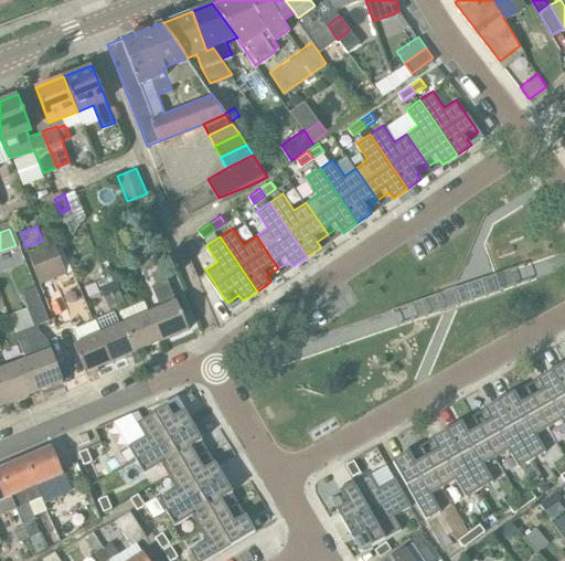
[(54,240),(28,250),(39,281),(65,271),(54,240)]
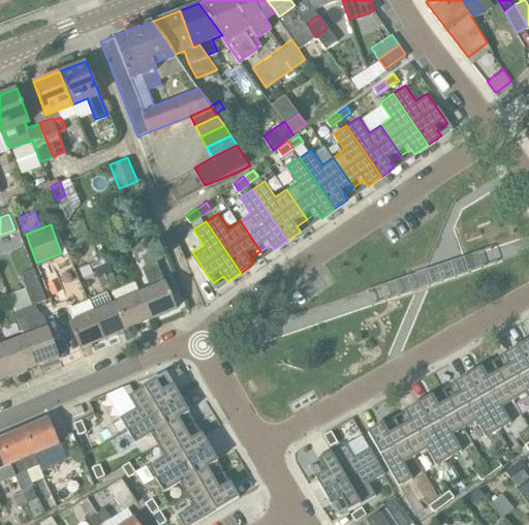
[(139,289),(152,316),(177,306),(152,250),(143,254),(142,254),(145,264),(142,265),(150,285),(139,289)]
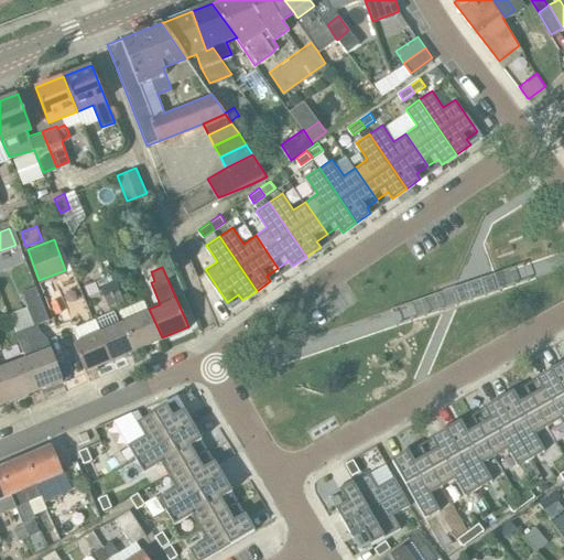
[(104,294),(118,288),(115,277),(99,283),(104,294)]
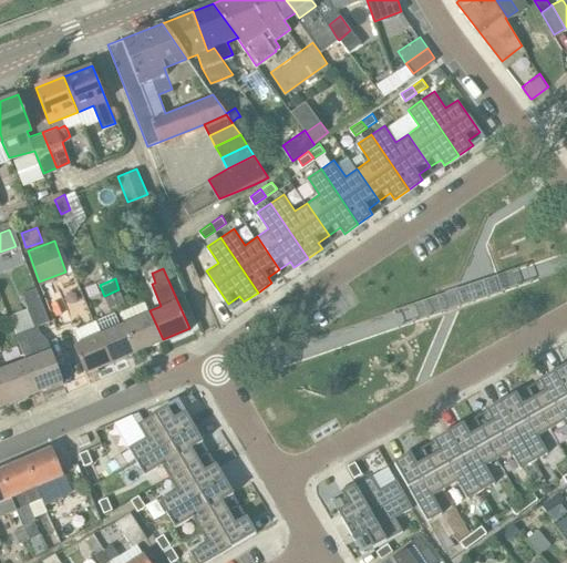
[(22,292),(35,326),(50,319),(37,285),(22,292)]
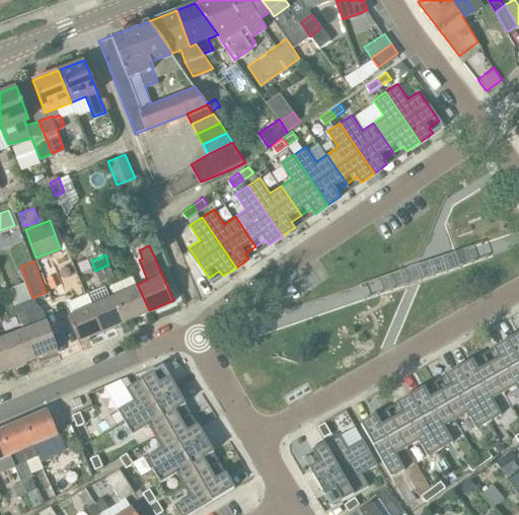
[(108,265),(95,271),(99,281),(113,276),(108,265)]
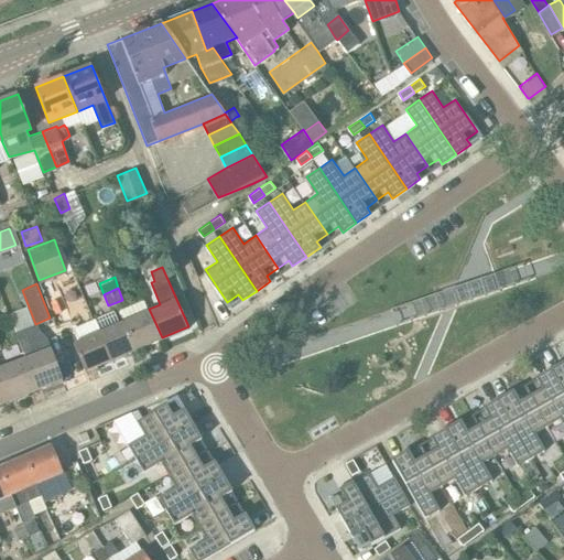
[(137,348),(162,337),(149,309),(123,320),(137,348)]
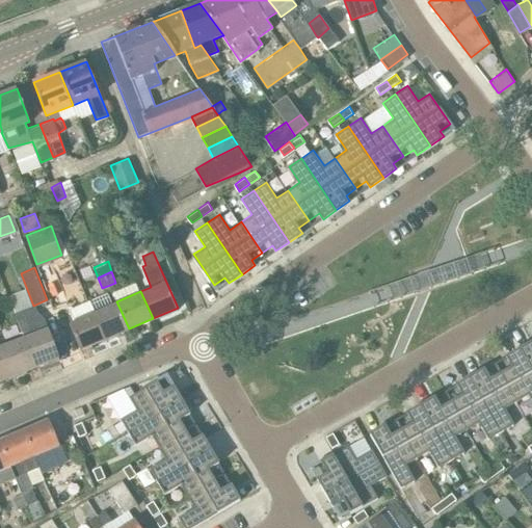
[(105,339),(129,328),(116,301),(94,311),(105,339)]
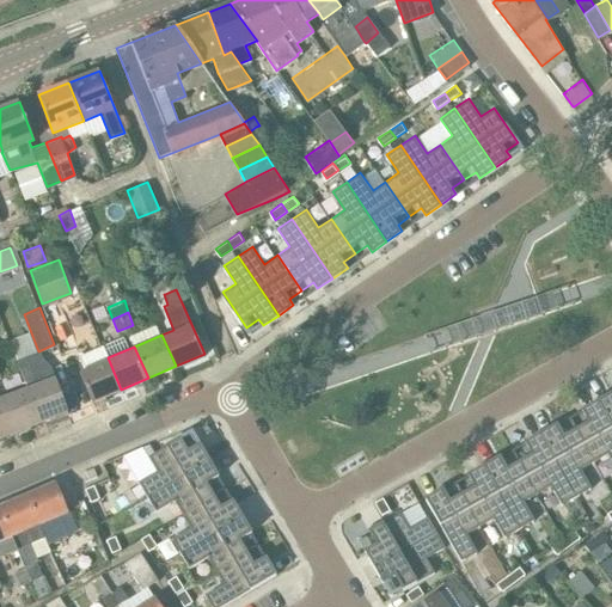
[(93,402),(121,390),(108,357),(80,371),(93,402)]
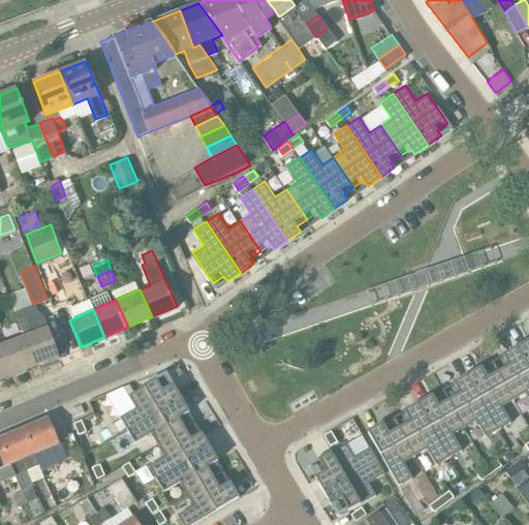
[(37,310),(17,318),(23,334),(35,364),(59,356),(45,319),(37,310)]
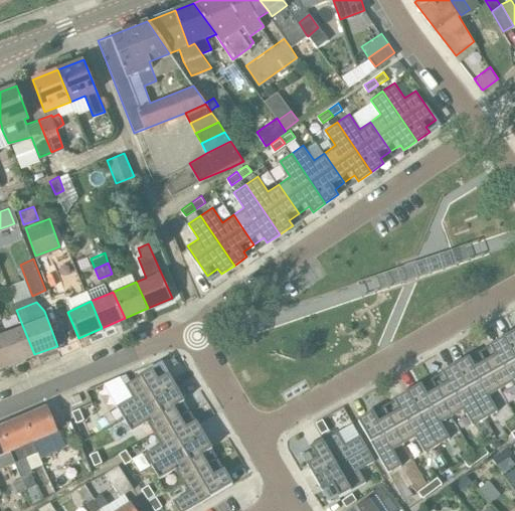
[(0,333),(11,363),(34,354),(22,325),(0,333)]
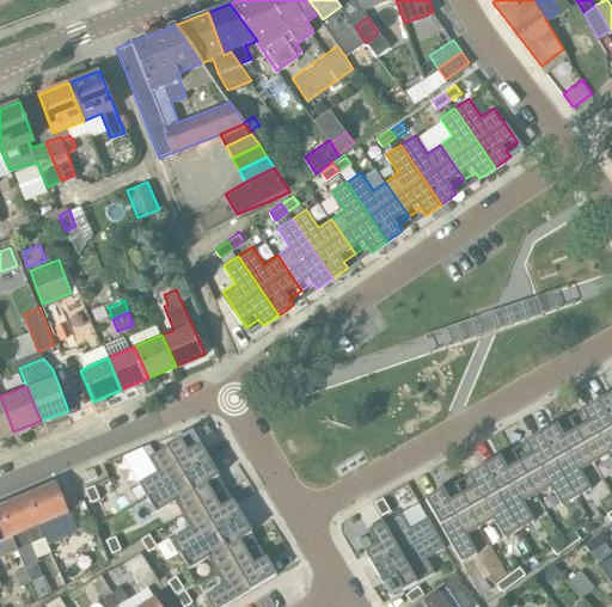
[(611,391),(599,399),(611,423),(611,391)]
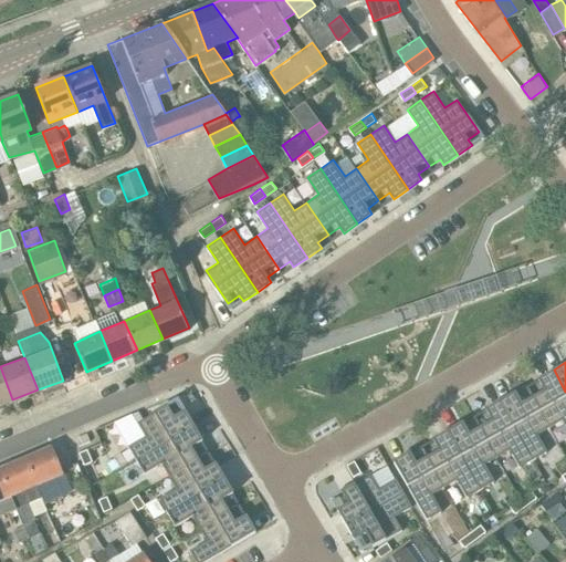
[(0,403),(12,399),(0,366),(0,403)]
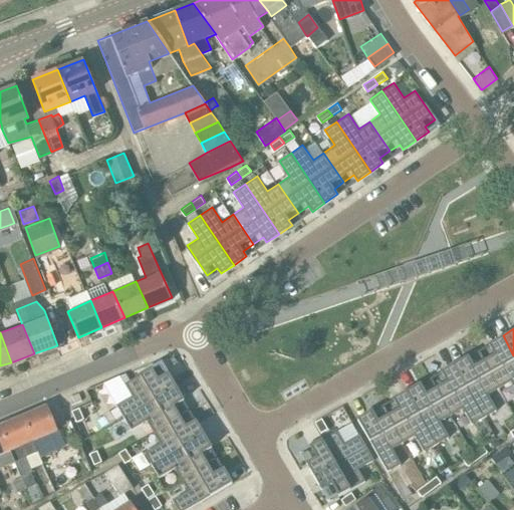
[(513,385),(513,355),(503,335),(489,343),(492,348),(482,354),(500,386),(511,379),(513,385)]
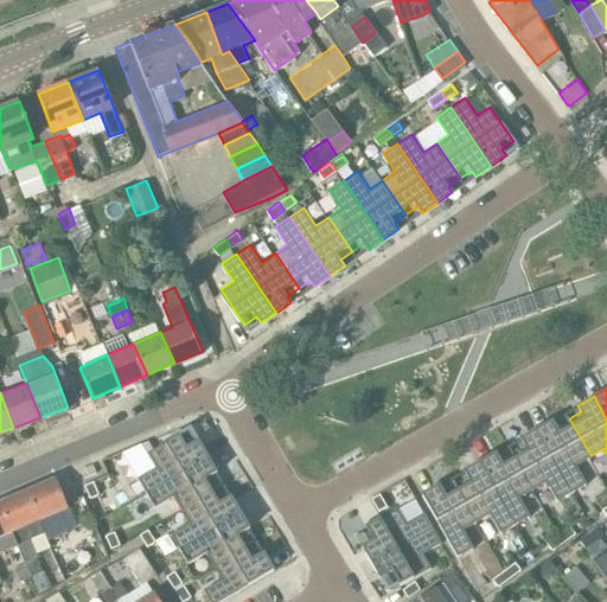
[(537,428),(573,491),(587,481),(576,463),(590,455),(569,418),(557,426),(553,420),(537,428)]
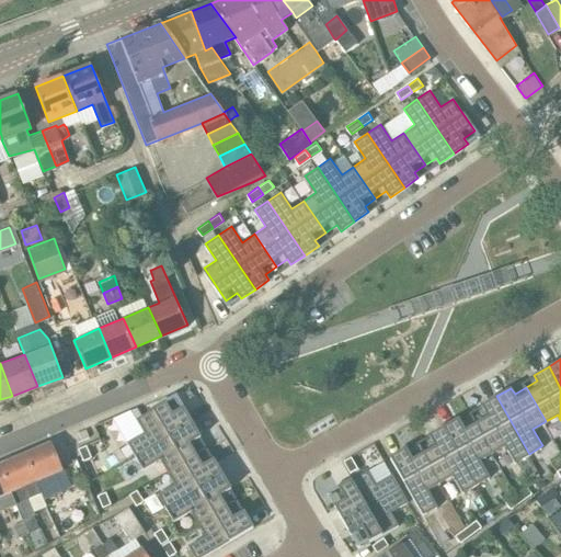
[(515,462),(529,454),(496,396),(482,405),(485,410),(473,418),(493,451),(505,444),(515,462)]
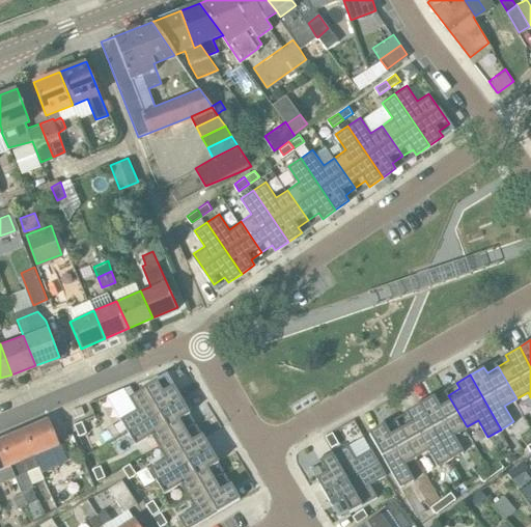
[(120,417),(129,430),(182,398),(174,385),(168,388),(162,377),(130,395),(137,408),(120,417)]
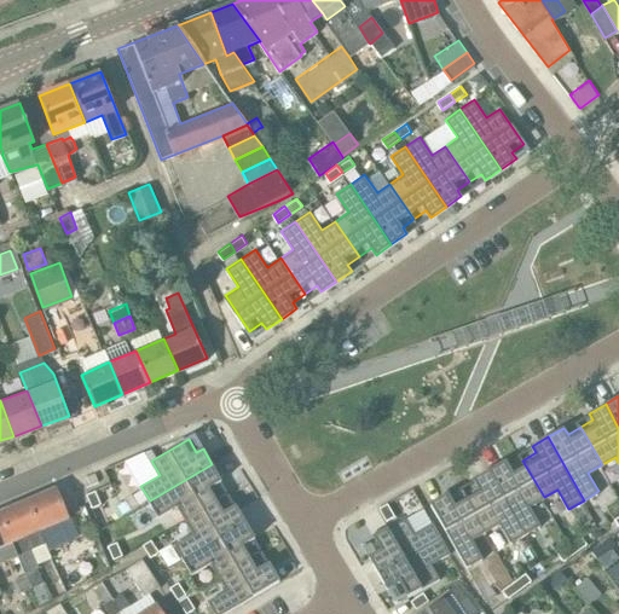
[(490,469),(526,533),(541,525),(531,505),(544,497),(522,461),(510,467),(507,461),(490,469)]
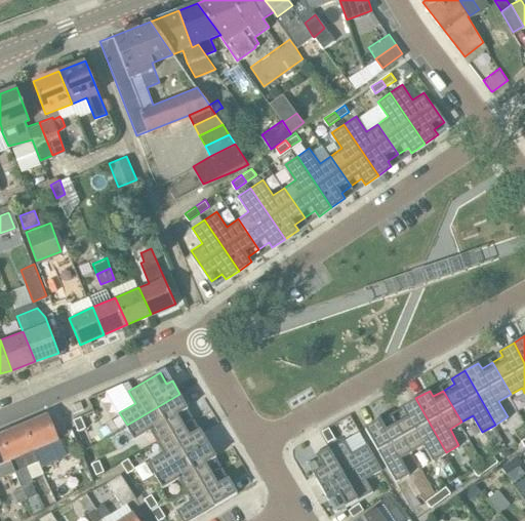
[(179,394),(127,425),(134,438),(150,429),(157,440),(189,422),(183,410),(188,407),(179,394)]
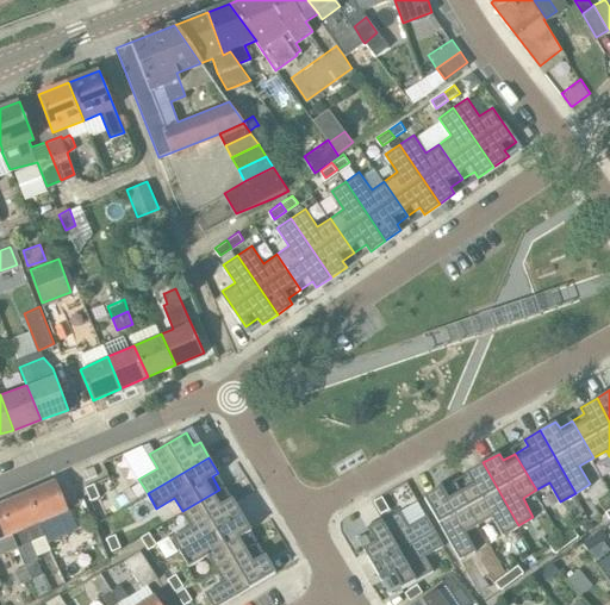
[(503,534),(518,525),(483,462),(467,472),(471,479),(459,486),(479,523),(492,515),(503,534)]
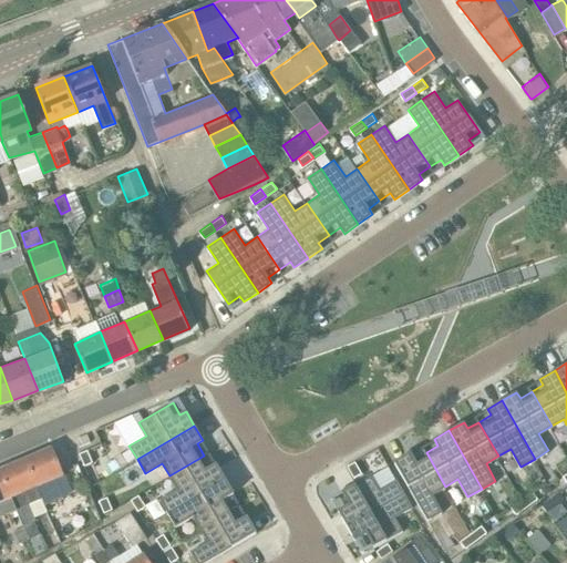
[(38,484),(62,474),(50,447),(26,458),(38,484)]
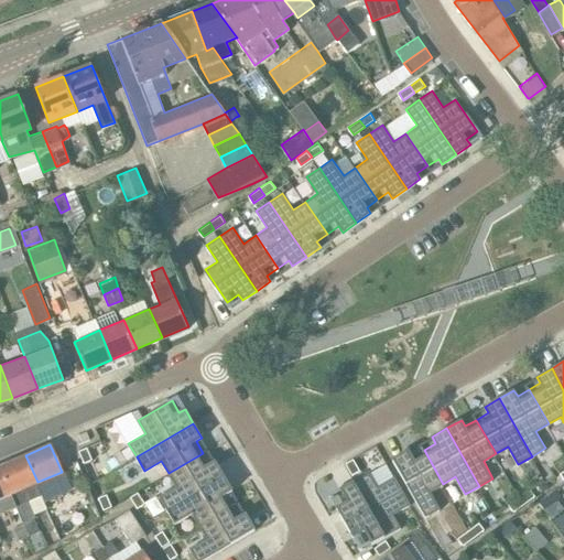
[(93,461),(87,449),(79,452),(84,464),(93,461)]
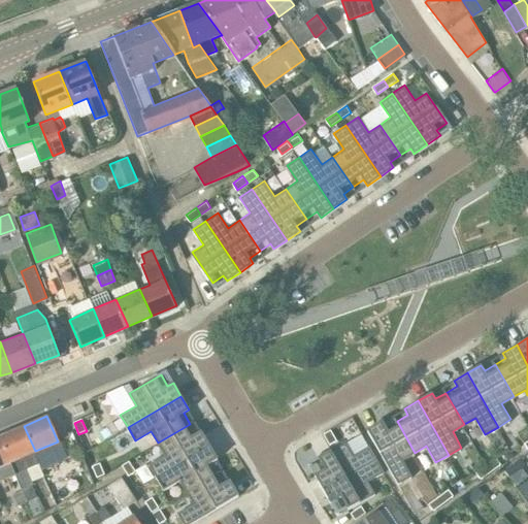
[(368,428),(399,483),(413,476),(403,459),(415,453),(397,421),(386,426),(383,421),(368,428)]
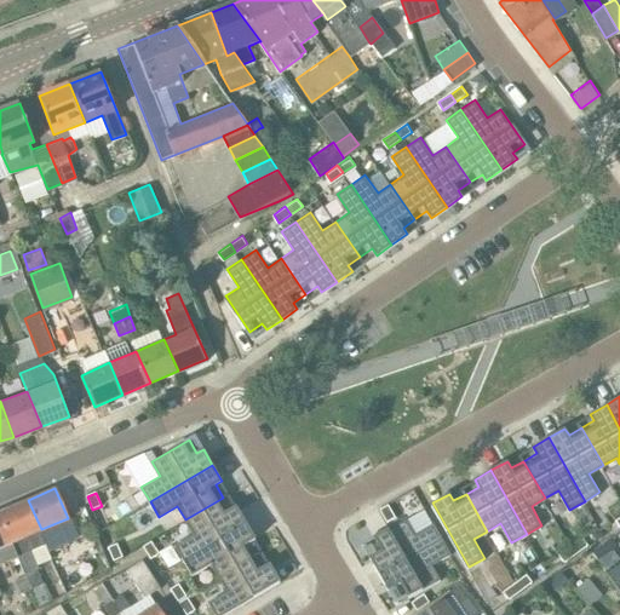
[(174,544),(183,559),(246,522),(236,506),(230,510),(223,498),(185,519),(193,533),(174,544)]
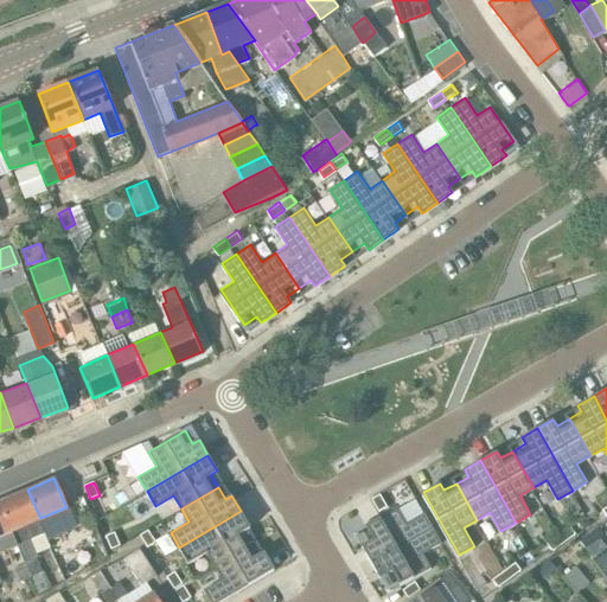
[(38,519),(40,518),(27,490),(0,500),(13,530),(16,529),(21,540),(43,531),(38,519)]
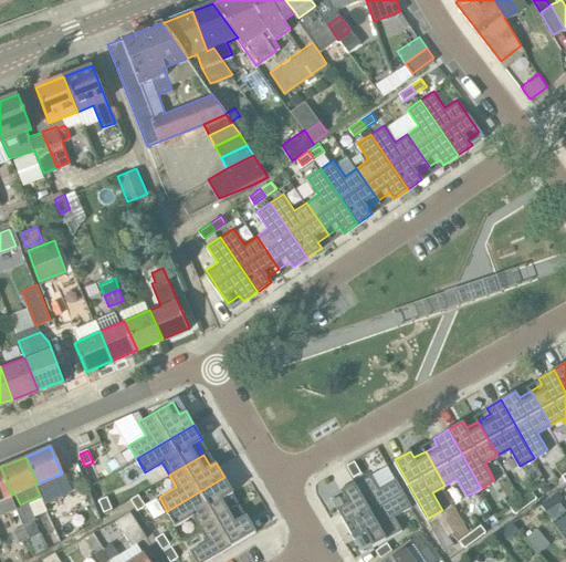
[(354,459),(346,464),(353,475),(360,470),(354,459)]
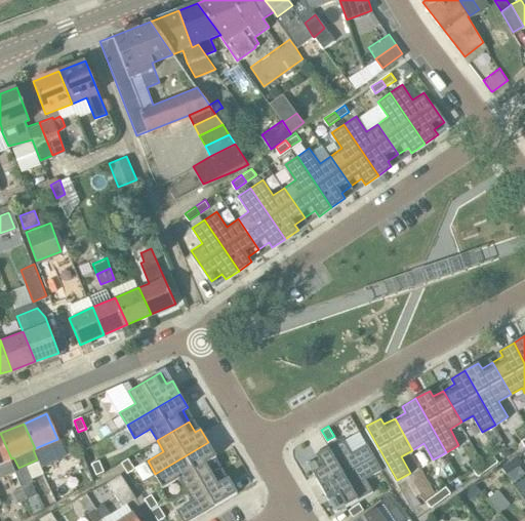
[(9,459),(11,458),(0,433),(0,501),(0,502),(0,499),(0,475),(13,470),(9,459)]
